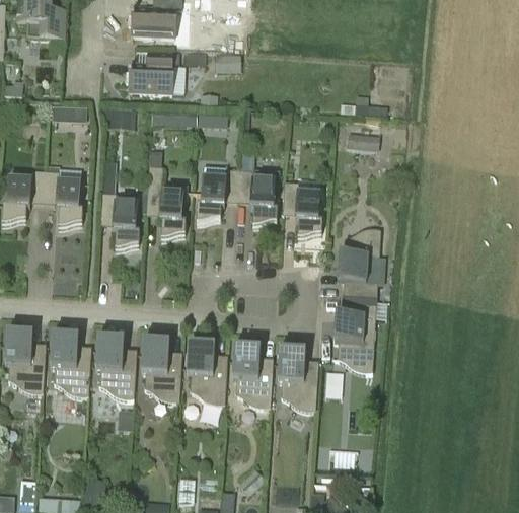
[(17,0),(16,23),(27,23),(26,38),(63,40),(65,10),(51,9),(51,0),(17,0)]
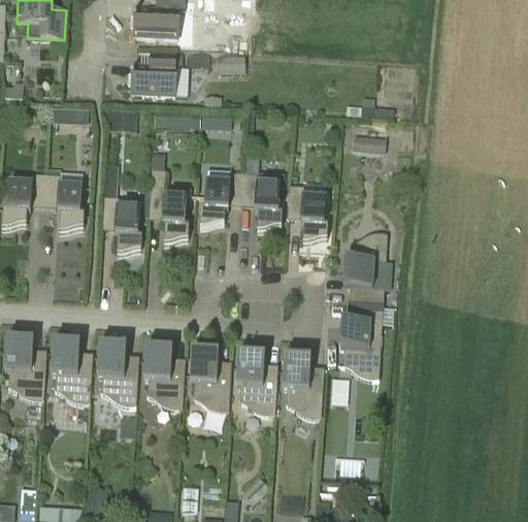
[(135,7),(133,36),(177,38),(178,10),(184,10),(185,0),(160,0),(160,8),(135,7)]
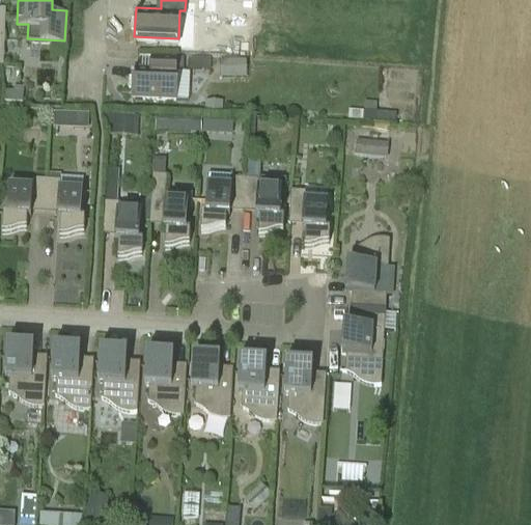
[(130,77),(129,88),(132,88),(132,94),(175,97),(188,97),(189,70),(183,70),(183,56),(156,55),(155,66),(139,65),(133,65),(133,77),(130,77)]
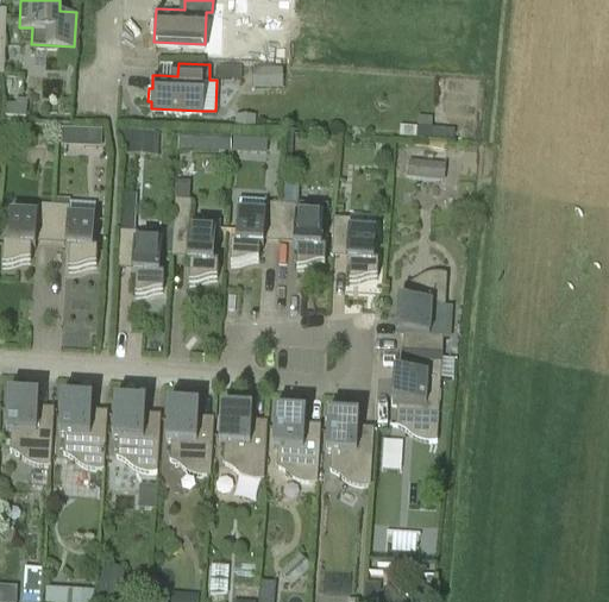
[(283,63),(252,63),(252,82),(283,82),(283,63)]
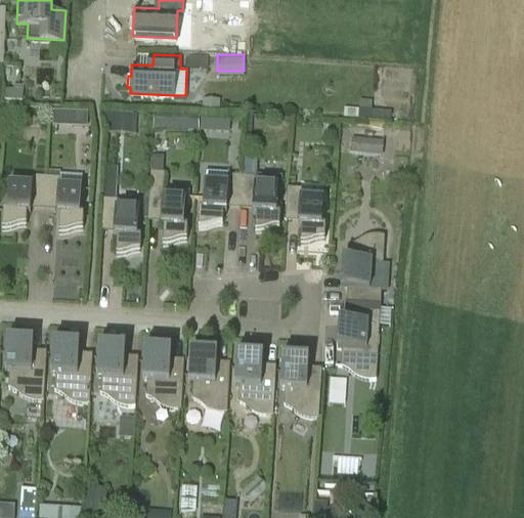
[(205,94),(204,106),(218,108),(219,95),(205,94)]
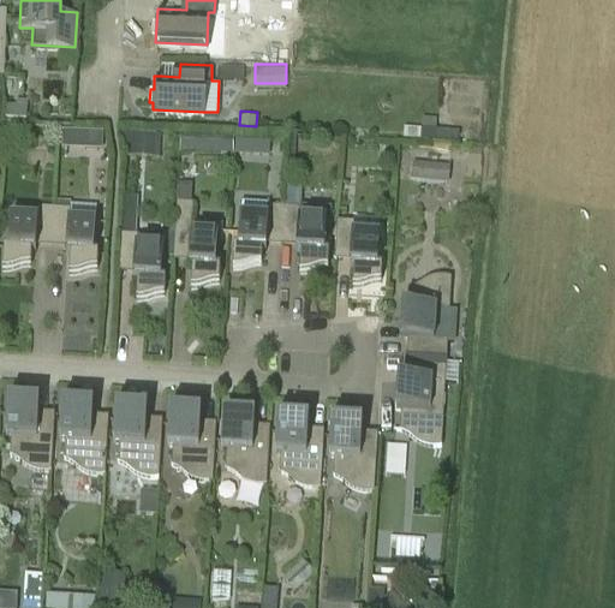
[(85,126),(85,141),(102,141),(102,127),(85,126)]
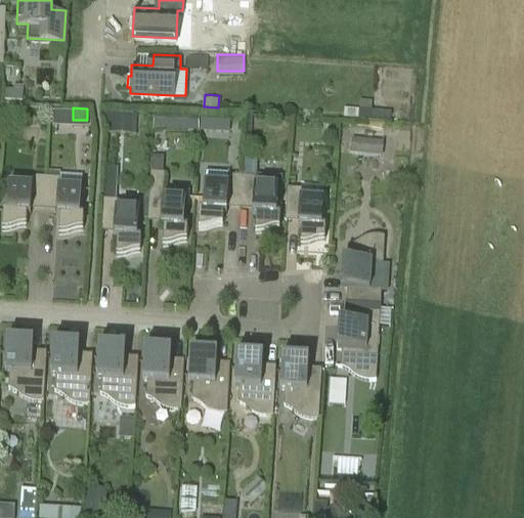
[(115,110),(114,128),(131,129),(132,111),(115,110)]
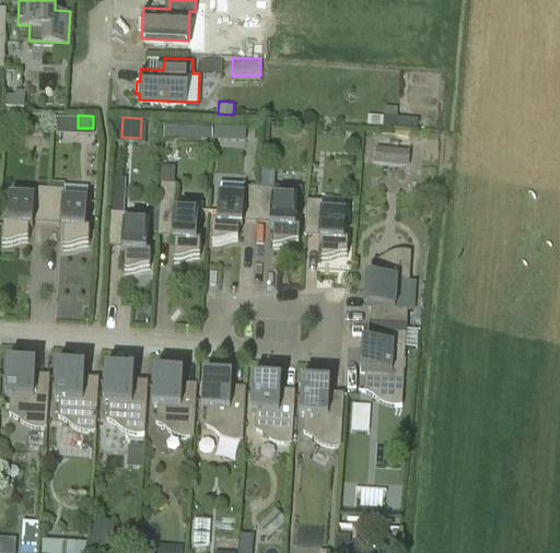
[(201,120),(201,136),(212,136),(212,120),(201,120)]
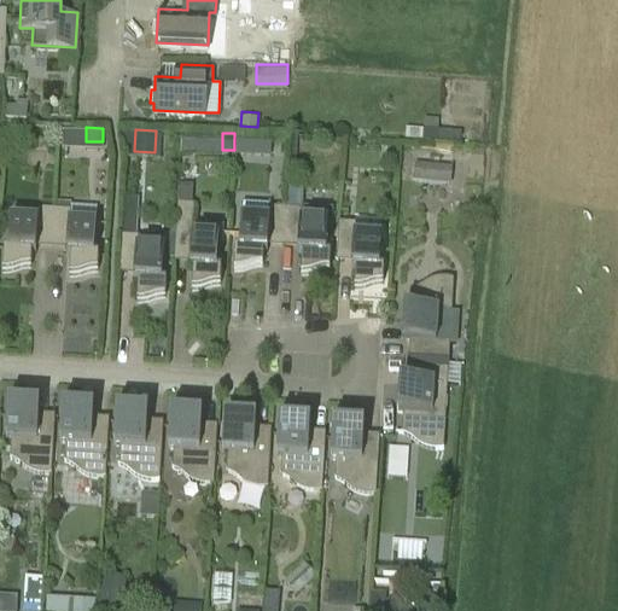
[(237,133),(237,150),(254,151),(254,134),(237,133)]
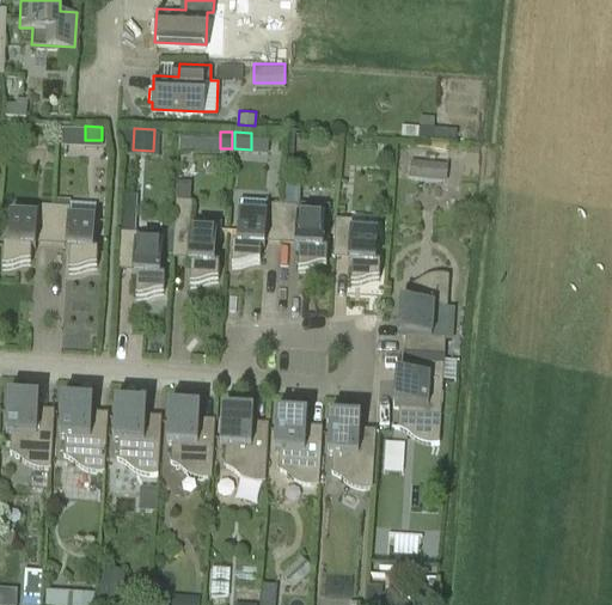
[(414,146),(411,173),(444,177),(446,150),(414,146)]
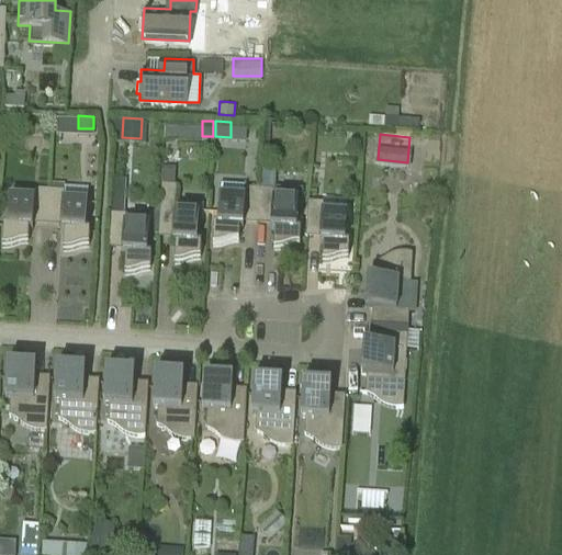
[(214,221),(212,241),(214,241),(216,241),(217,241),(220,241),(221,241),(223,240),(225,240),(225,239),(227,239),(228,238),(231,238),(232,238),(234,237),(236,237),(237,237),(238,237),(239,224),(243,225),(243,219),(244,213),(257,214),(257,213),(258,210),(259,184),(256,184),(248,184),(246,183),(246,180),(221,179),(220,190),(220,193),(217,221),(214,221)]
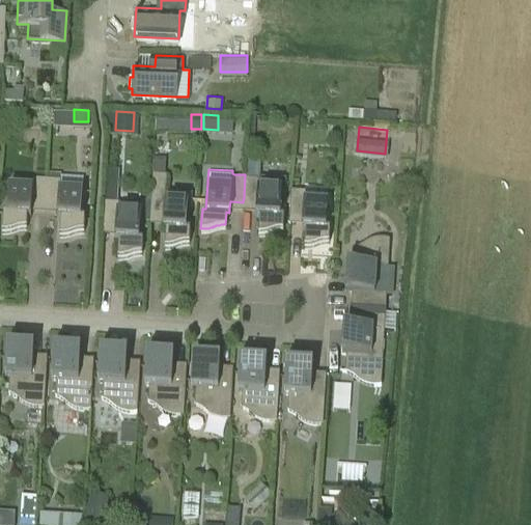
[(152,170),(149,215),(163,216),(162,227),(165,227),(164,245),(167,245),(170,245),(173,245),(175,244),(178,243),(182,242),(186,241),(189,241),(190,225),(186,224),(188,200),(191,200),(192,190),(165,188),(167,171),(152,170)]
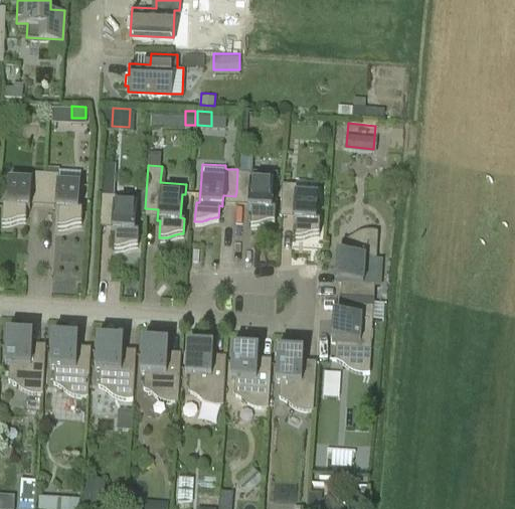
[(235,195),(235,196),(248,196),(247,207),(251,207),(250,225),(251,225),(253,225),(255,225),(256,224),(259,224),(260,224),(262,223),(263,222),(265,222),(266,222),(268,221),(269,221),(271,221),(272,221),(274,221),(275,207),(278,170),(251,168),(251,170),(237,169),(236,192),(235,195)]
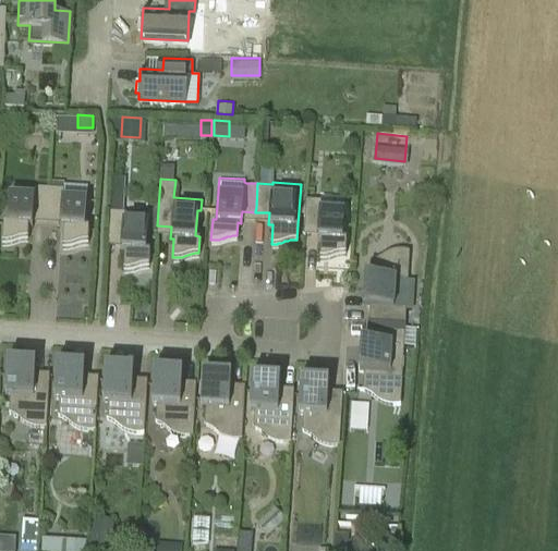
[(3,220),(2,241),(3,241),(5,241),(7,241),(9,241),(11,241),(12,240),(14,240),(16,239),(17,237),(20,237),(21,237),(23,237),(24,236),(26,236),(27,236),(28,224),(32,224),(33,212),(47,213),(48,184),(33,183),(33,195),(9,193),(7,220),(3,220)]
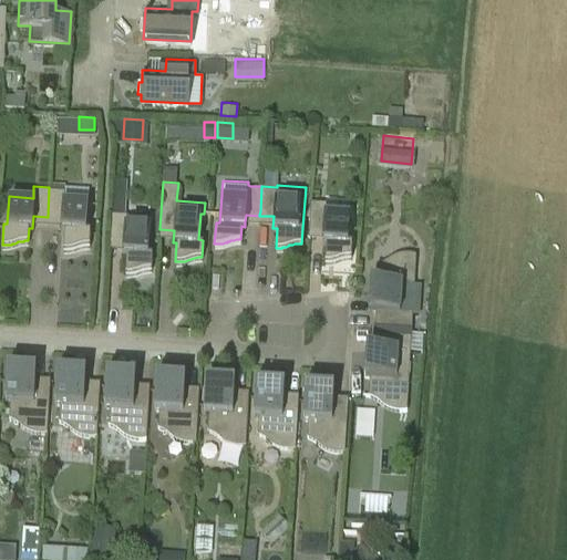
[(49,187),(48,217),(61,217),(61,229),(64,229),(63,249),(65,249),(66,249),(69,249),(70,248),(72,248),(74,248),(75,247),(78,247),(79,246),(81,246),(82,245),(84,245),(85,245),(88,245),(90,245),(90,229),(86,229),(88,201),(63,199),(64,188),(49,187)]
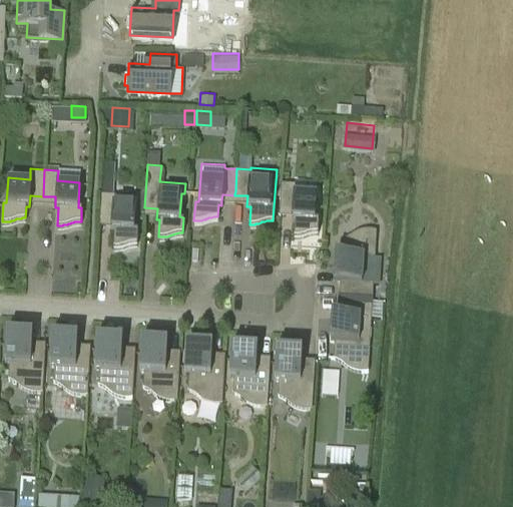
[(101,177),(100,191),(113,192),(114,178),(101,177)]
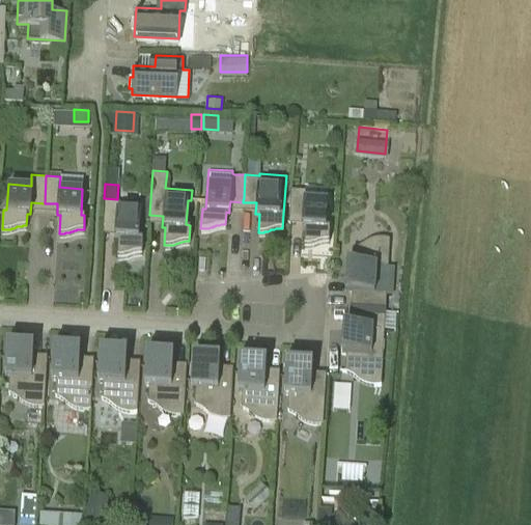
[(290,187),(289,214),(302,215),(302,226),(305,226),(304,245),(311,244),(316,243),(319,242),(323,241),(326,240),(329,240),(330,225),(326,225),(328,199),(305,198),(305,188),(290,187)]
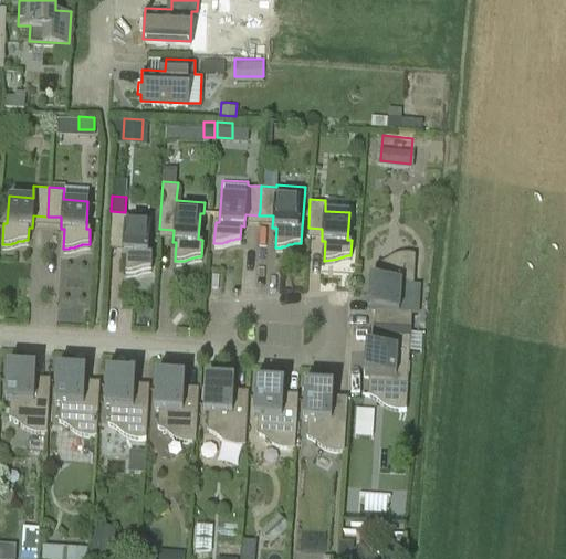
[(111,211),(108,240),(123,241),(122,253),(126,253),(125,272),(128,272),(132,272),(135,271),(138,271),(140,269),(144,269),(147,267),(150,267),(152,252),(148,252),(150,213),(125,212),(111,211)]
